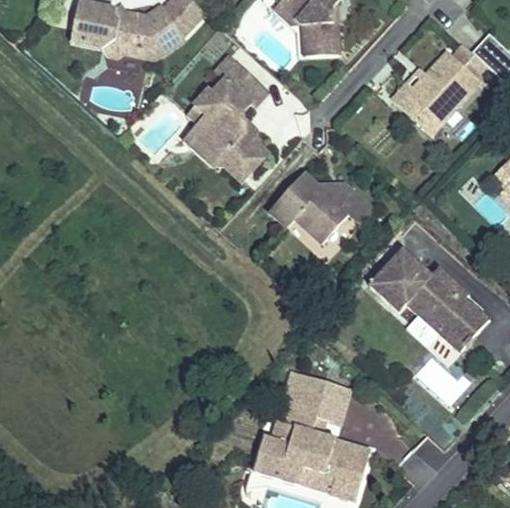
[(169,0),(163,7),(172,20),(184,7),(196,19),(203,11),(191,0),(169,0)]
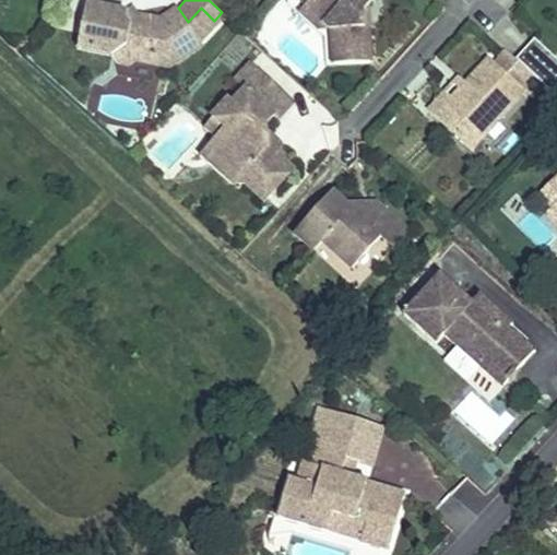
[(306,0),(303,3),(329,26),(330,61),(370,59),(369,23),(363,24),(363,7),(368,1),(369,0),(306,0)]
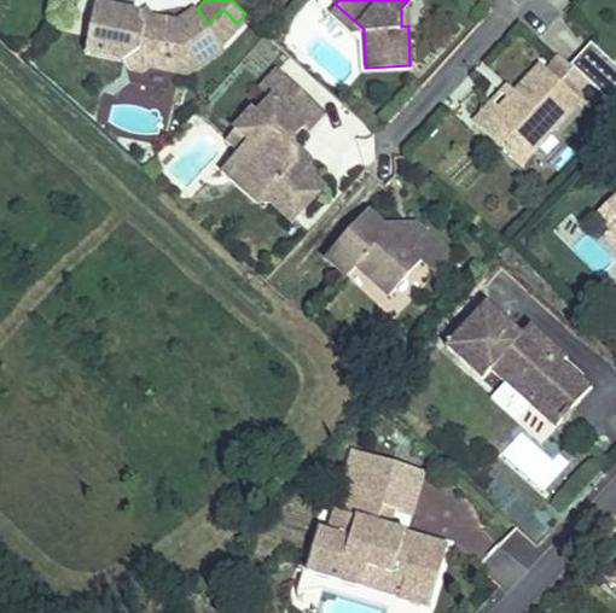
[(94,1),(85,51),(122,58),(138,47),(147,63),(186,70),(222,46),(219,42),(237,23),(222,9),(208,24),(197,9),(193,5),(170,21),(167,16),(151,12),(150,18),(143,23),(138,16),(139,10),(94,1)]
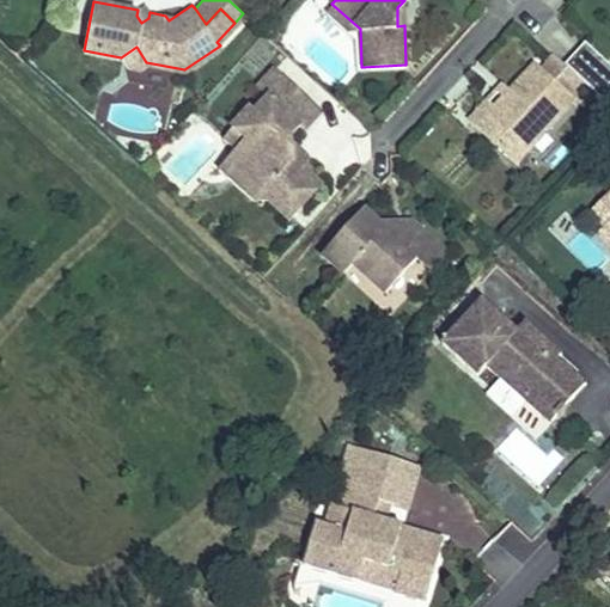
[(325,11),(347,30),(360,29),(331,4),(325,11)]
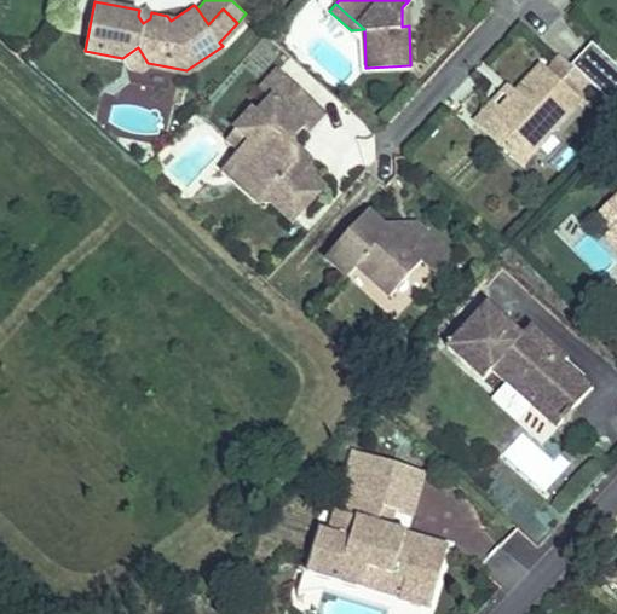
[(143,23),(150,18),(151,12),(145,5),(139,10),(138,16),(143,23)]
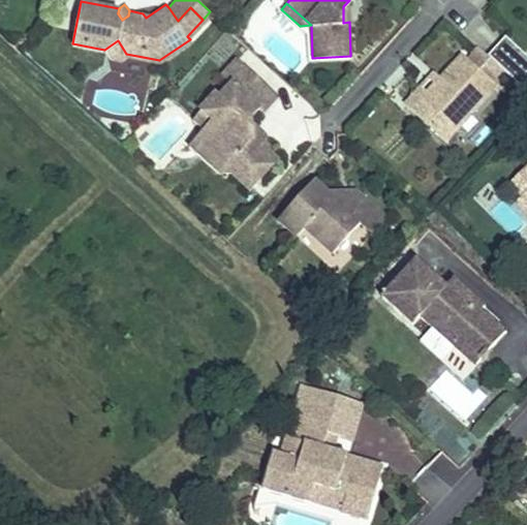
[(487,53),(522,84),(526,78),(526,54),(504,33),(487,53)]
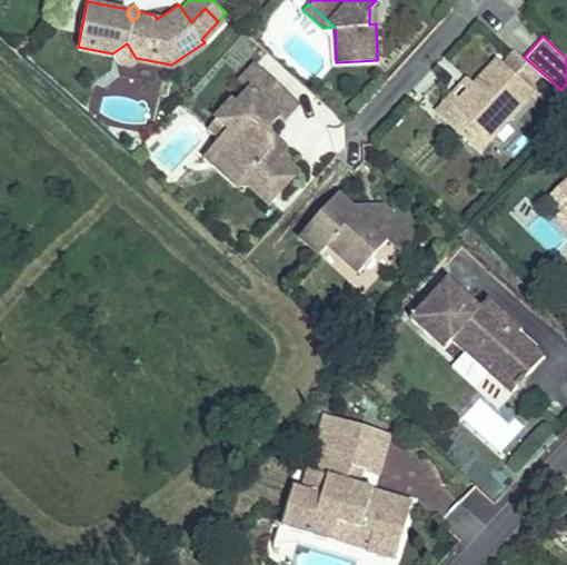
[(118,59),(130,61),(136,58),(127,43),(112,53),(118,59)]
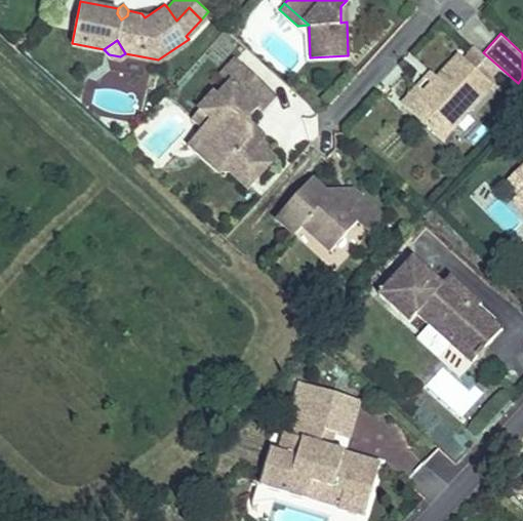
[(464,56),(486,77),(496,66),(474,45),(464,56)]
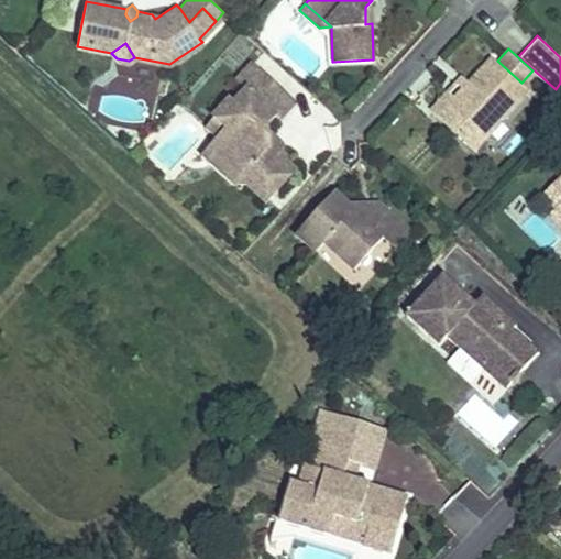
[(430,108),(473,148),(527,88),(521,83),(497,61),(491,55),(468,80),(453,96),(447,90),(430,108)]
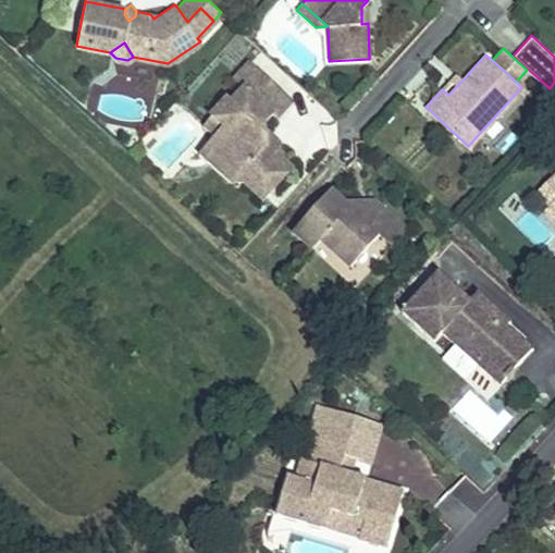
[(291,97),(248,59),(233,76),(243,86),(230,100),(225,96),(210,113),(223,124),(214,134),(216,150),(230,163),(231,180),(243,179),(261,196),(290,166),(278,155),(278,140),(263,140),(263,127),(262,120),(270,111),(274,115),(291,97)]
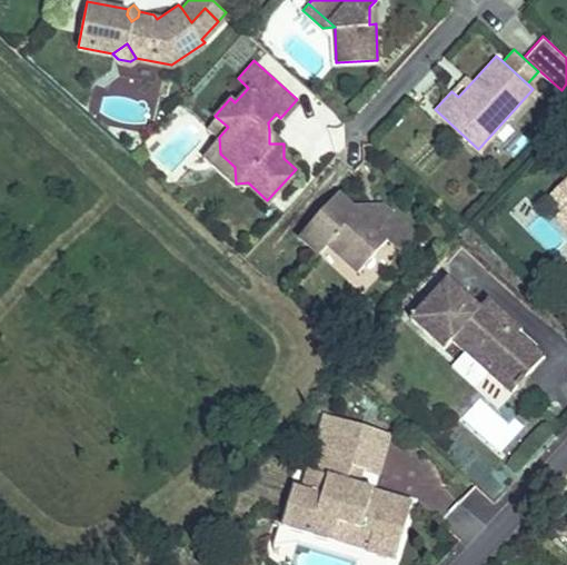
[(451,91),(458,97),(473,81),(466,75),(451,91)]
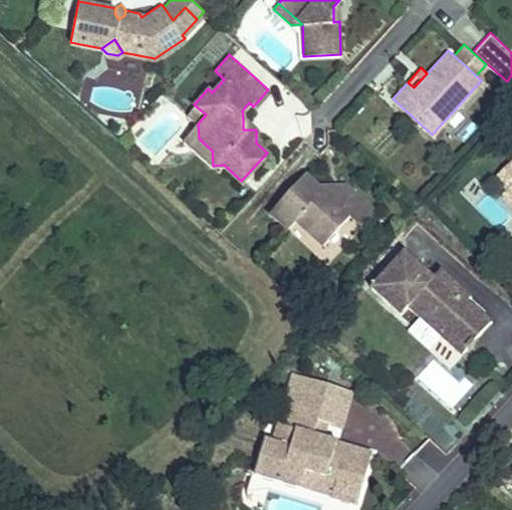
[(186,113),(198,123),(206,114),(194,104),(186,113)]
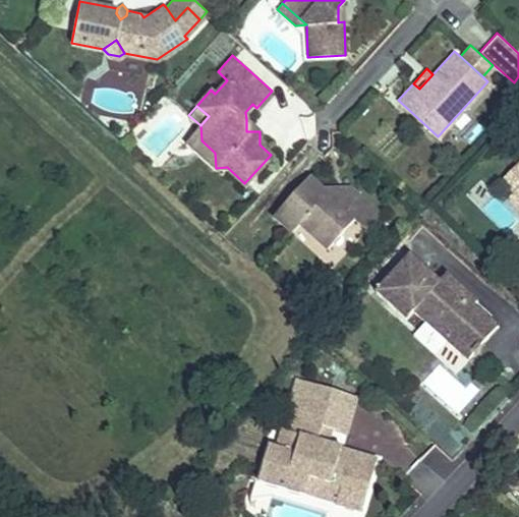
[(246,131),(260,131),(246,119),(246,131)]
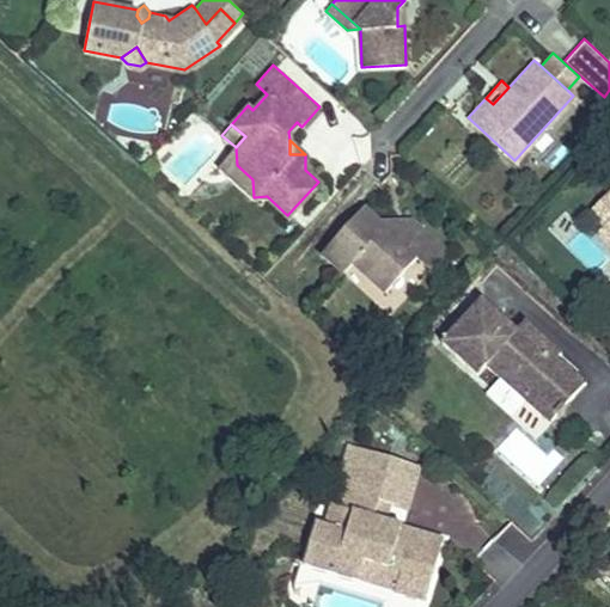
[(219,165),(254,197),(252,179),(237,165),(236,147),(219,165)]
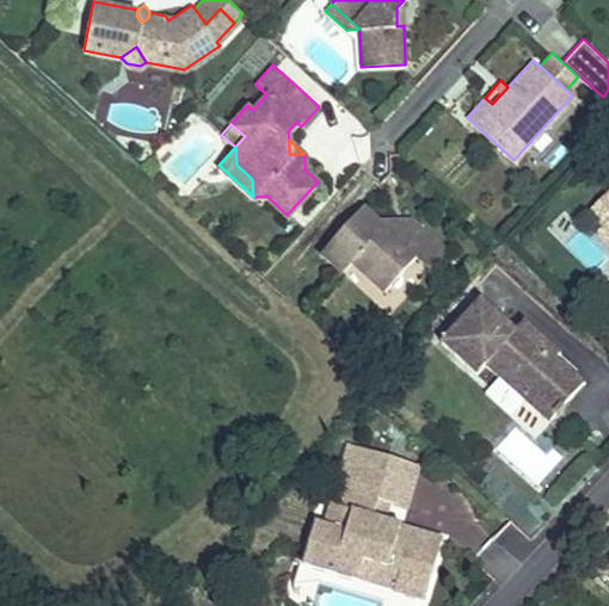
[(377,187),(365,202),(386,217),(397,203),(377,187)]
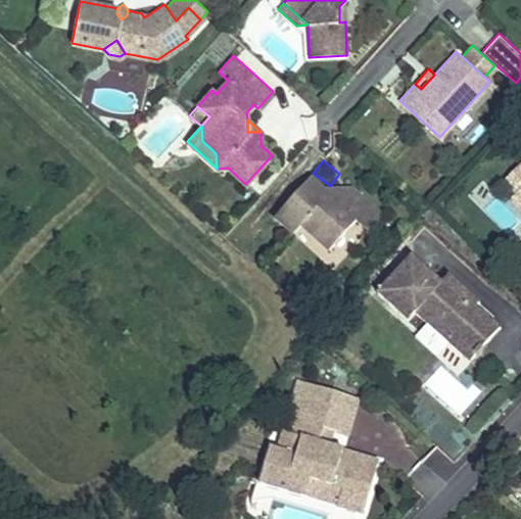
[(520,161),(504,180),(515,191),(520,196),(520,161)]
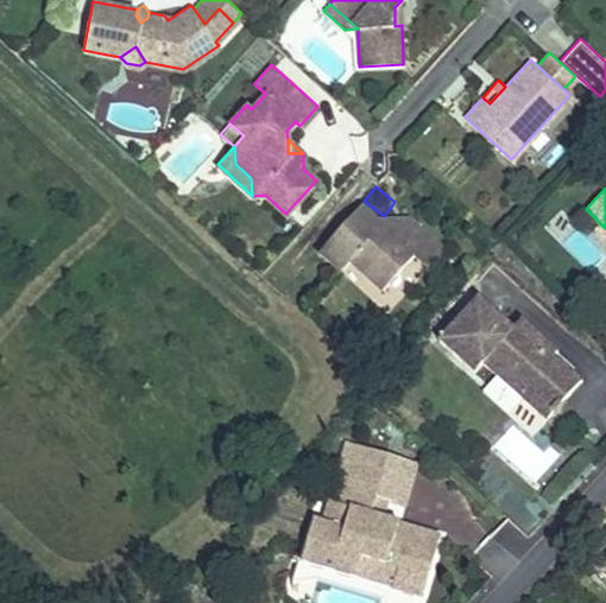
[(349,259),(382,289),(412,253),(414,252),(376,219),(360,204),(319,251),(340,270),(349,259)]
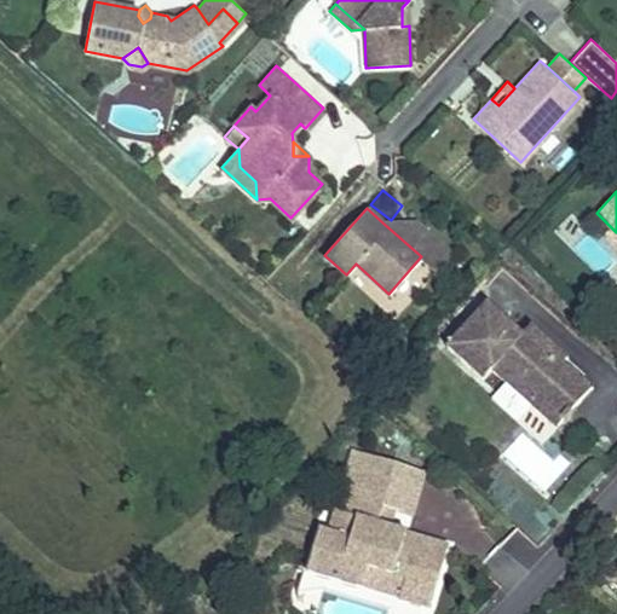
[(414,220),(382,222),(421,256),(420,258),(433,271),(450,252),(414,220)]
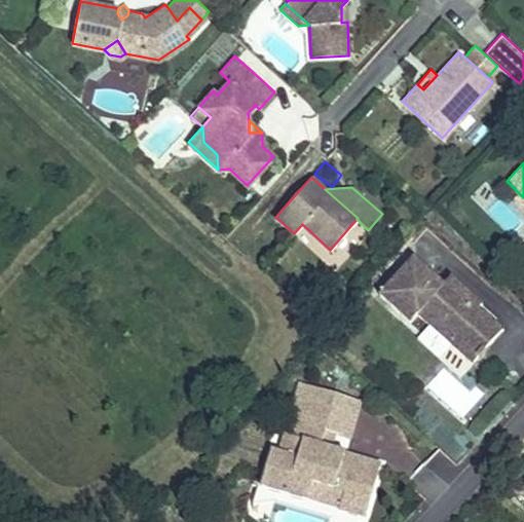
[(523,209),(523,197),(518,192),(512,197),(523,209)]
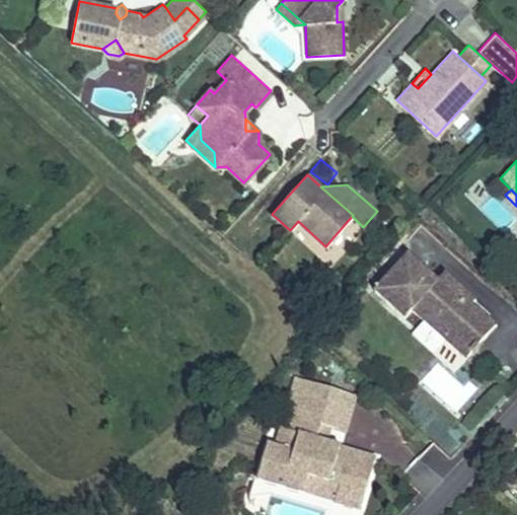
[(407,250),(373,288),(403,315),(411,307),(424,319),(424,318),(431,318),(447,333),(443,337),(464,356),(470,349),(471,350),(477,344),(476,343),(485,333),(476,325),(487,314),(471,300),(474,296),(443,268),(436,276),(407,250)]
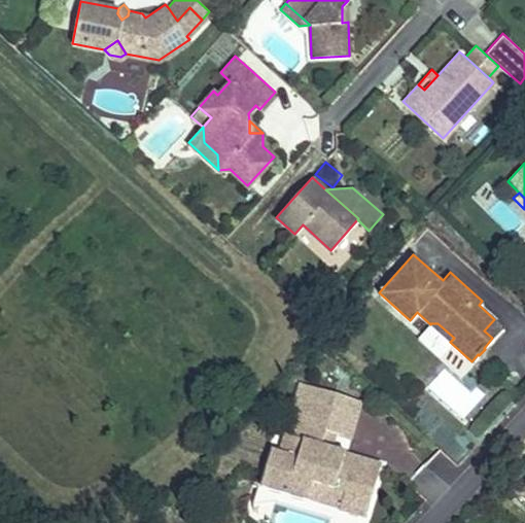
[(484,330),(492,338),(502,326),(494,319),(484,330)]
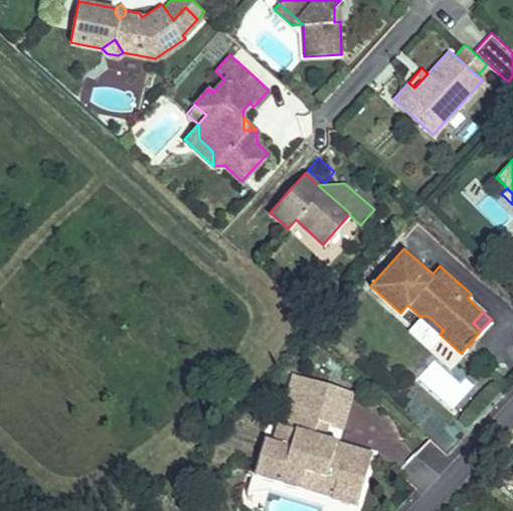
[(420,317),(440,334),(444,330),(428,316),(420,316),(420,317)]
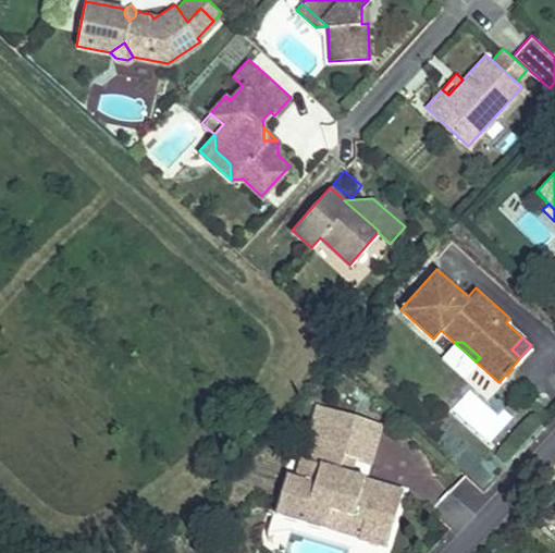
[(357,538),(384,545),(402,487),(365,477),(361,488),(349,483),(353,472),(350,472),(341,469),(357,415),(316,403),(304,442),(312,444),(308,459),(299,457),(294,477),(286,475),(275,513),(325,528),(331,510),(362,518),(357,538)]
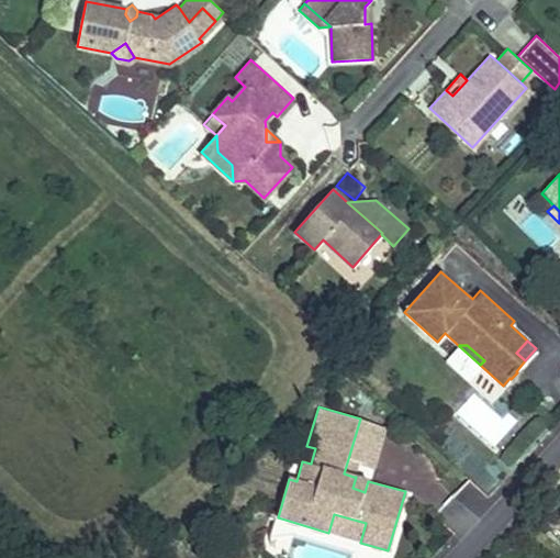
[(344,473),(354,477),(358,460),(372,465),(383,425),(360,419),(344,473)]
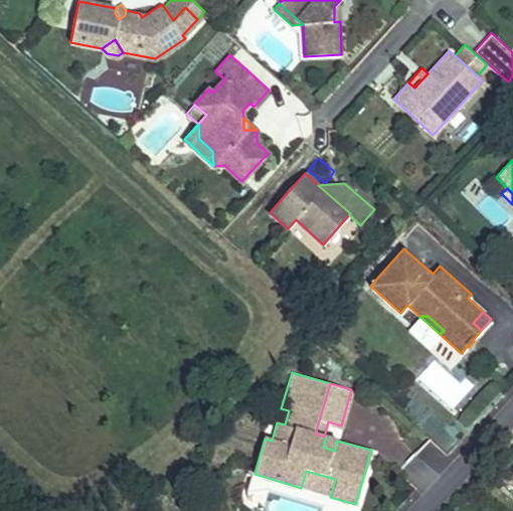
[(277,422),(285,424),(289,410),(281,408),(277,422)]
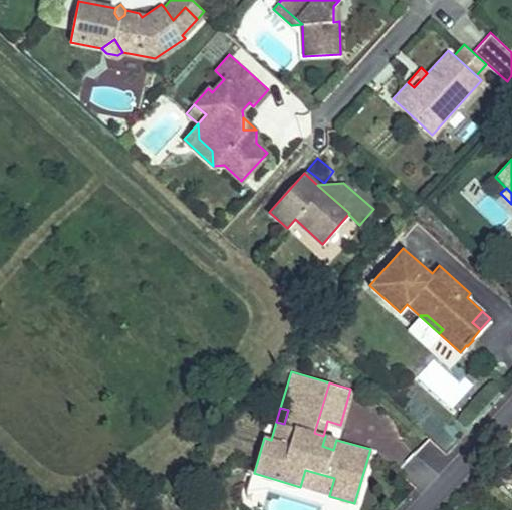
[(322,446),(333,450),(336,440),(325,436),(322,446)]
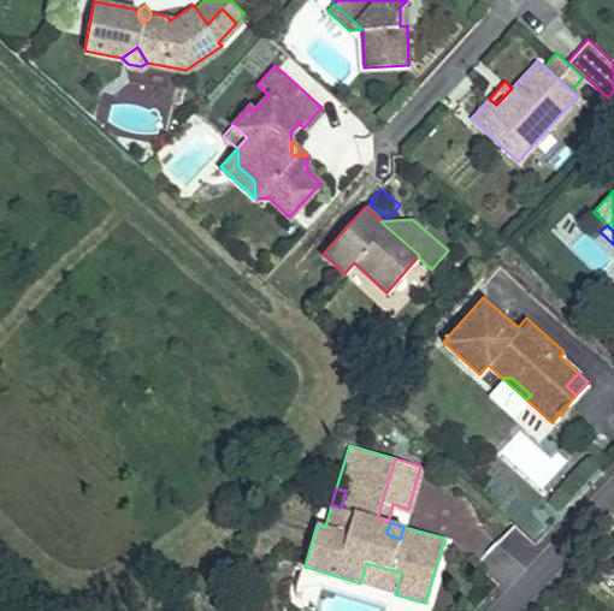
[(360,583),(395,594),(401,573),(366,563),(360,583)]
